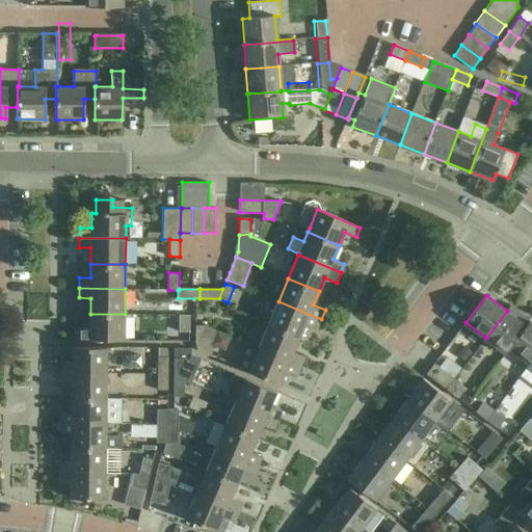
[(268,325),(299,339),(306,324),(317,329),(321,319),(278,301),(268,325)]
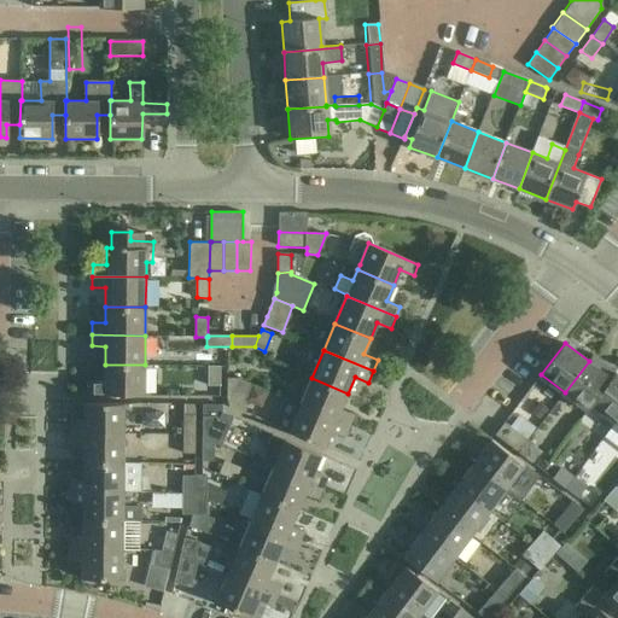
[(211,351),(211,365),(227,365),(227,351),(211,351)]
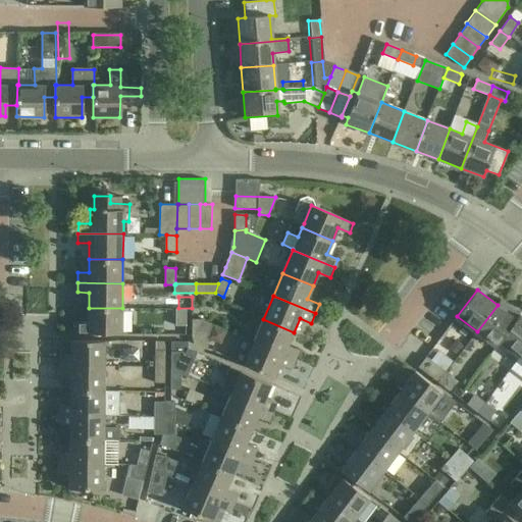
[(498,348),(502,343),(502,342),(517,320),(498,305),(477,331),(498,348)]
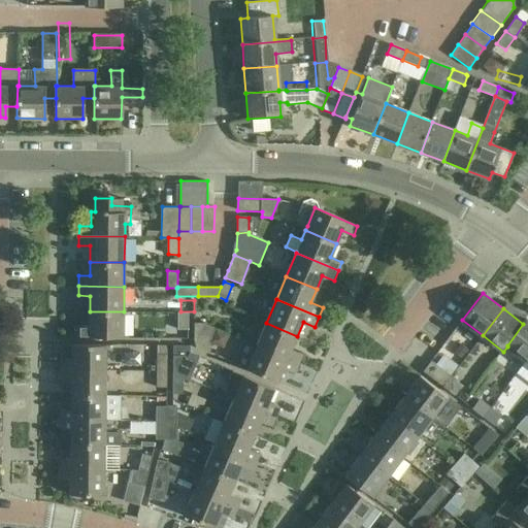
[(123,337),(124,311),(90,311),(89,326),(77,326),(77,336),(123,337)]
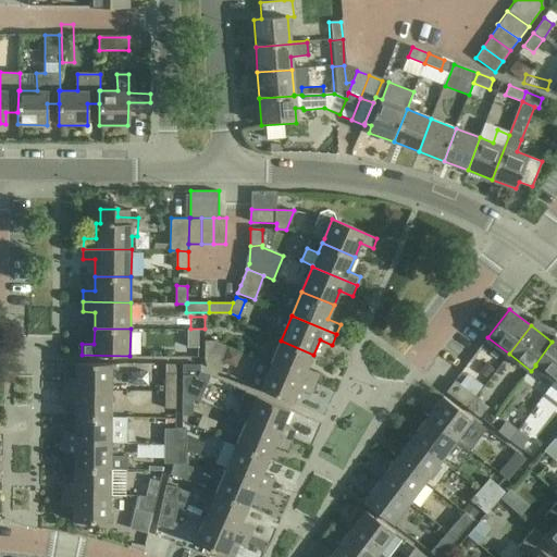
[(199,347),(199,330),(188,329),(187,347),(199,347)]
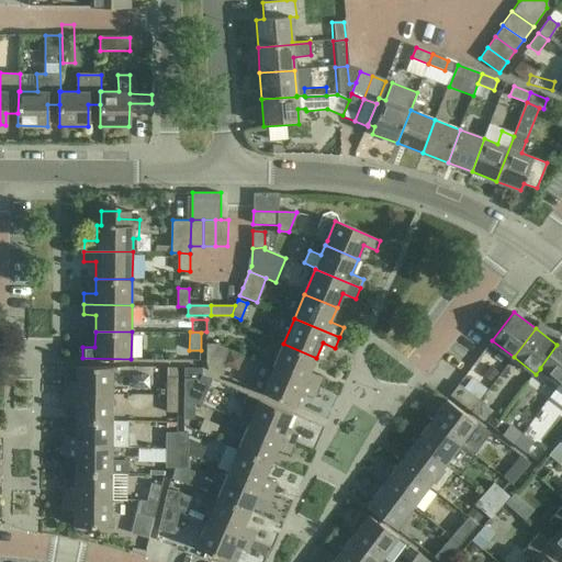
[(540,369),(561,384),(561,382),(561,338),(557,345),(540,368),(540,369)]
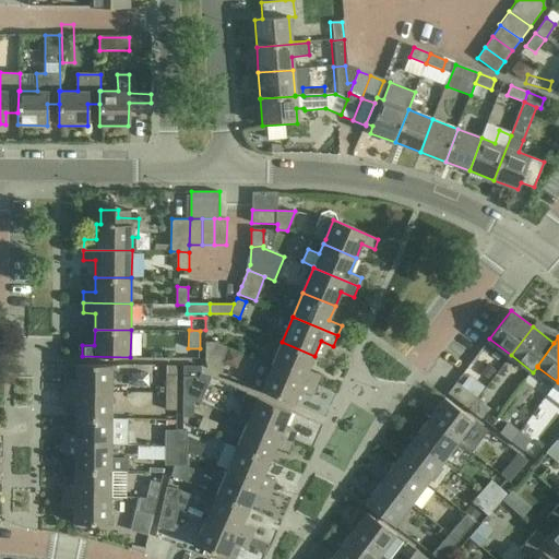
[(230,348),(217,343),(217,342),(206,342),(206,359),(207,368),(221,373),(225,363),(230,348)]
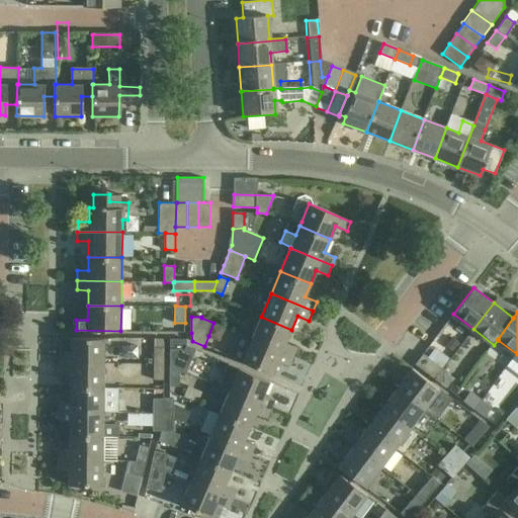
[(261,317),(251,339),(292,356),(296,348),(285,343),(291,330),(261,317)]
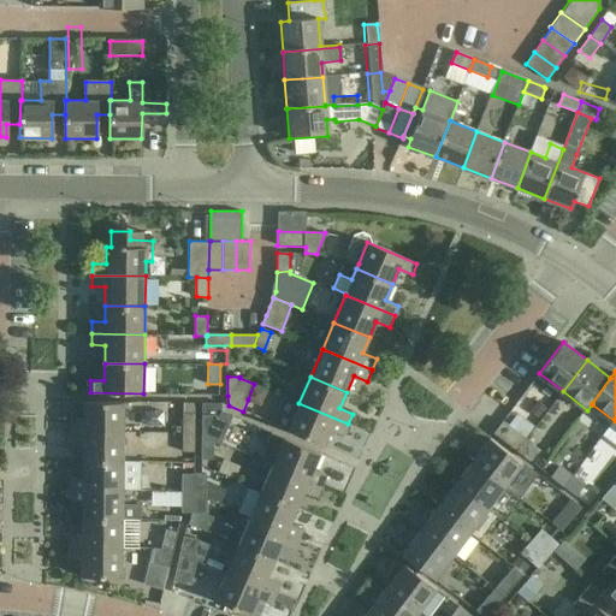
[(254,384),(248,400),(261,406),(268,390),(254,384)]
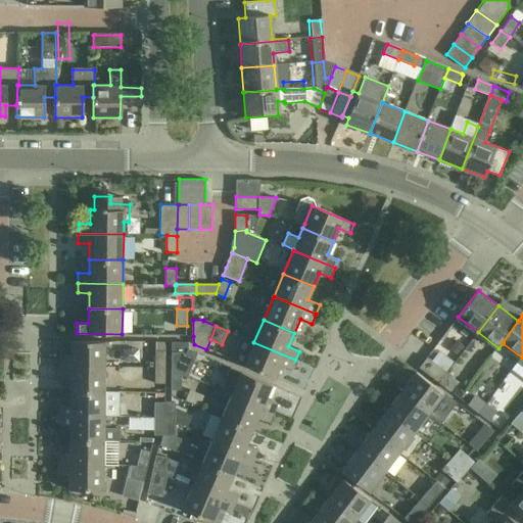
[(60,365),(105,365),(105,341),(72,340),(72,355),(60,355),(60,365)]
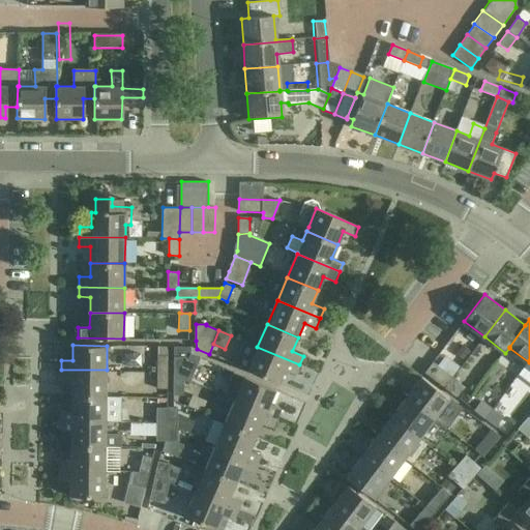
[(192,355),(192,346),(174,346),(174,356),(192,356),(192,355)]
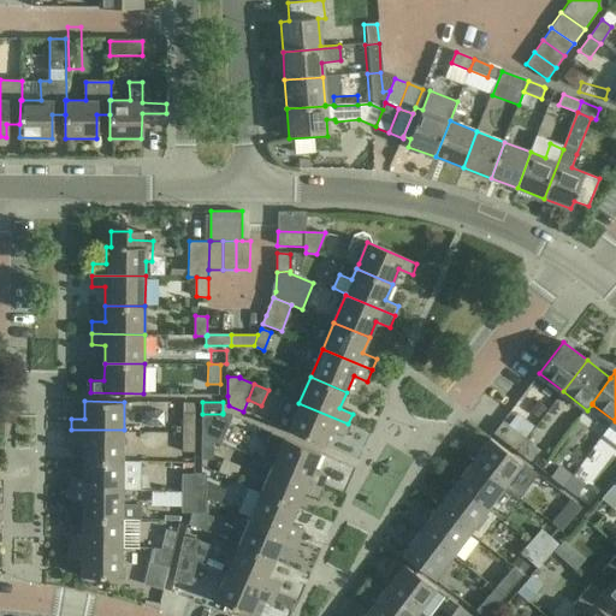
[(344,434),(348,424),(298,403),(288,431),(324,445),(330,430),(344,434)]
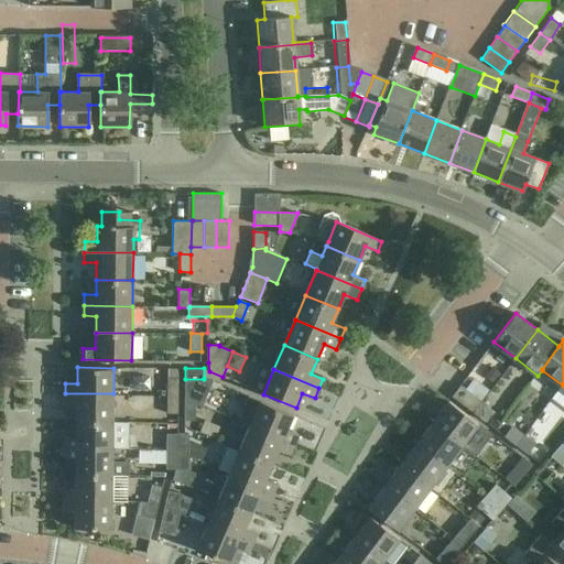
[(167,376),(167,394),(180,394),(180,377),(167,376)]
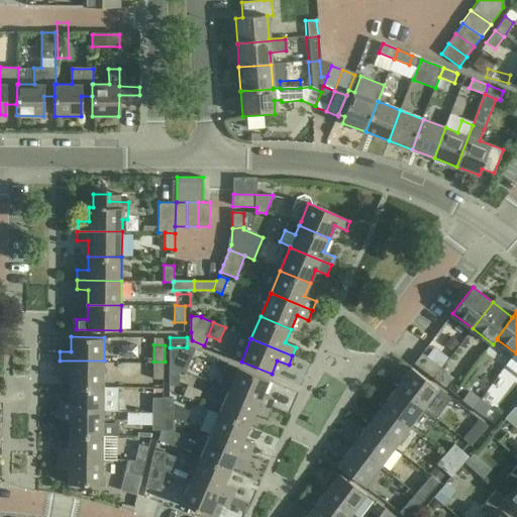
[(187,347),(170,347),(170,369),(180,369),(186,371),(195,349),(187,346),(187,347)]
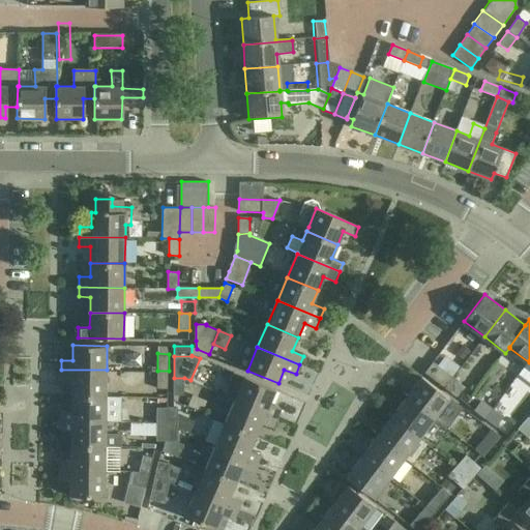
[(425,372),(441,384),(445,387),(452,379),(452,378),(432,362),(425,372)]
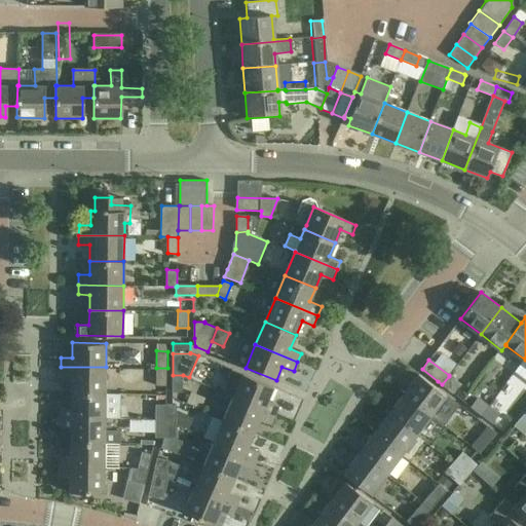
[(73,378),(72,391),(105,391),(106,367),(61,367),(60,377),(73,378)]
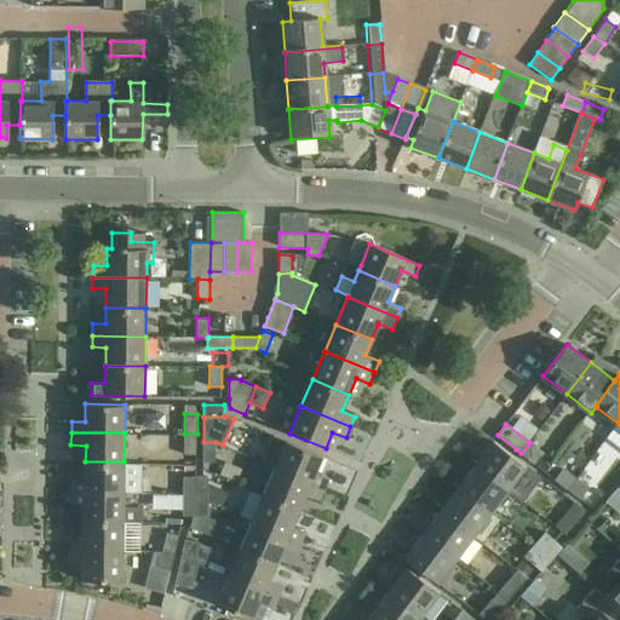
[(196,454),(197,434),(184,434),(184,454),(196,454)]
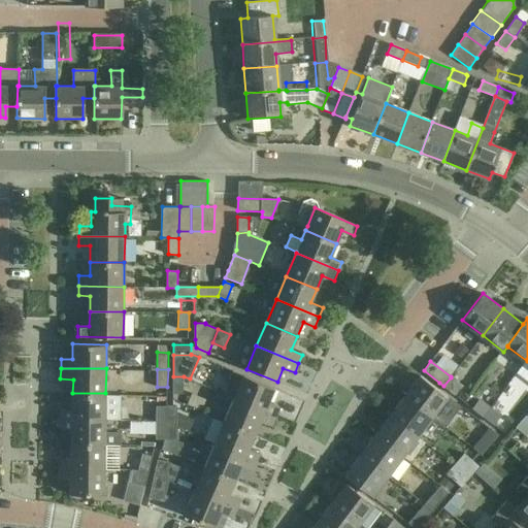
[(242,375),(234,397),(276,416),(279,407),(268,402),(273,389),(242,375)]
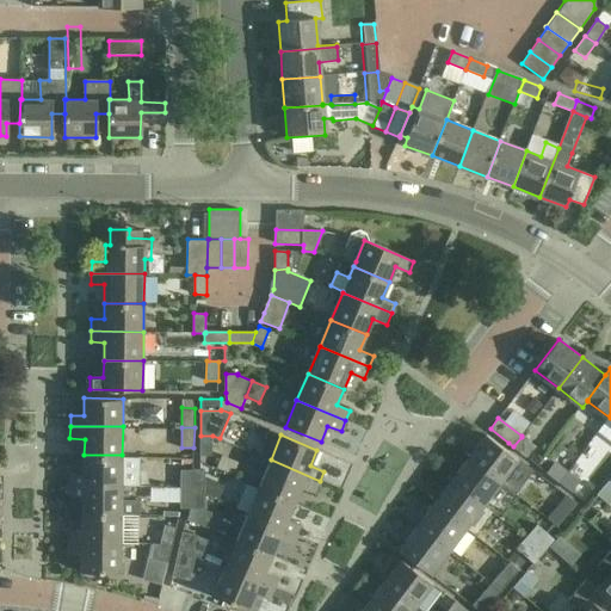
[(213,455),(213,436),(201,436),(199,455),(213,455)]
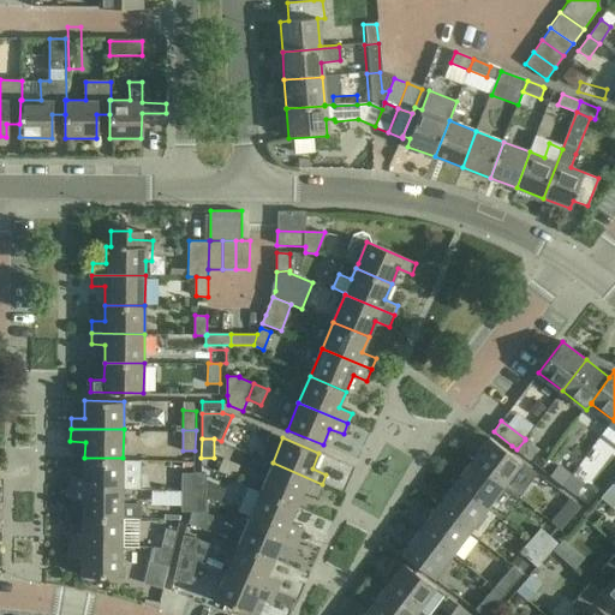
[(471,461),(503,485),(521,463),(489,439),(471,461)]
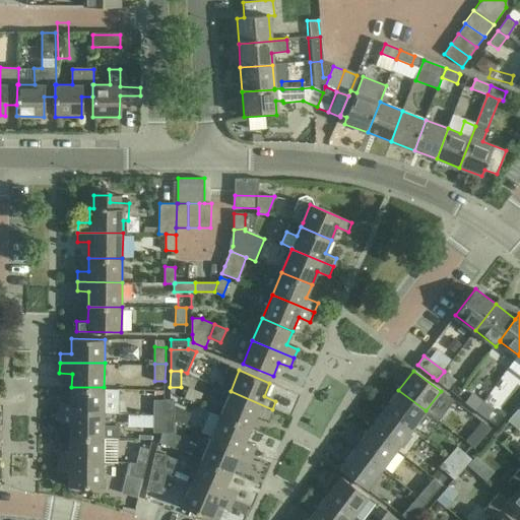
[(444,372),(437,380),(448,388),(454,380),(444,372)]
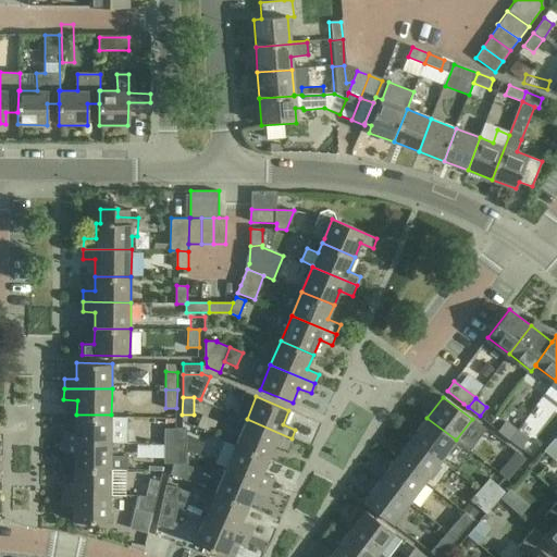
[(63,431),(63,441),(111,442),(111,415),(76,415),(76,431),(63,431)]
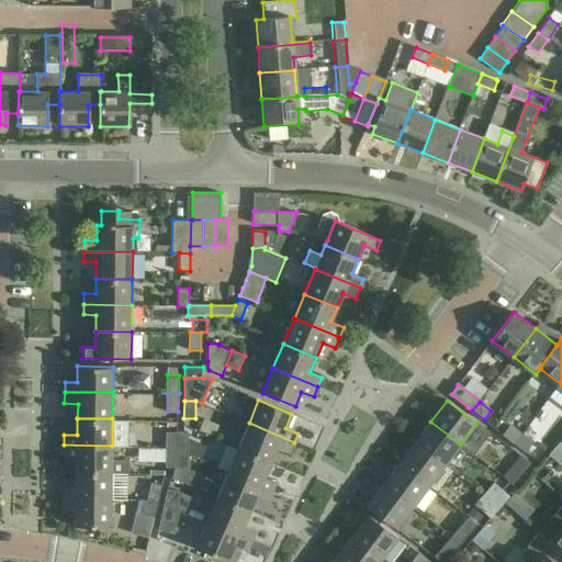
[(460,444),(430,422),(415,442),(445,464),(460,444)]
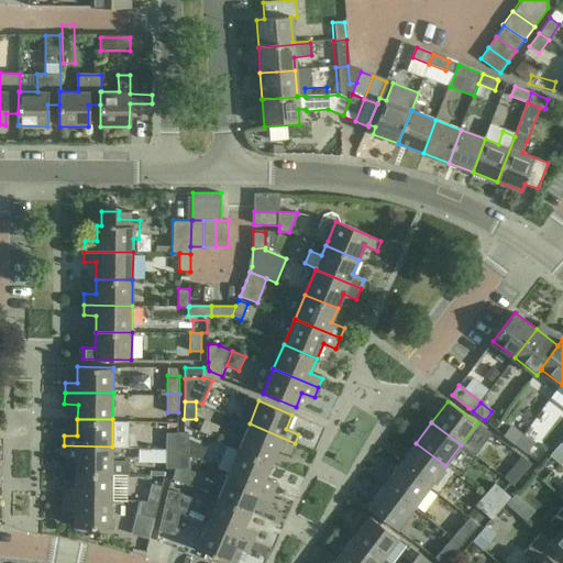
[(238,450),(272,463),(277,449),(289,454),(295,443),(250,423),(238,450)]
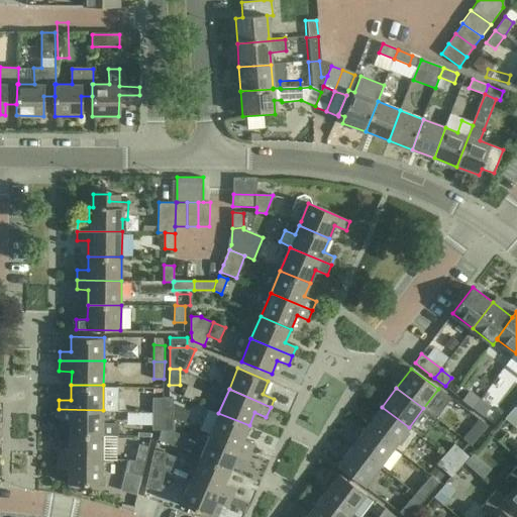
[(475,409),(481,399),(471,392),(463,401),(475,409)]
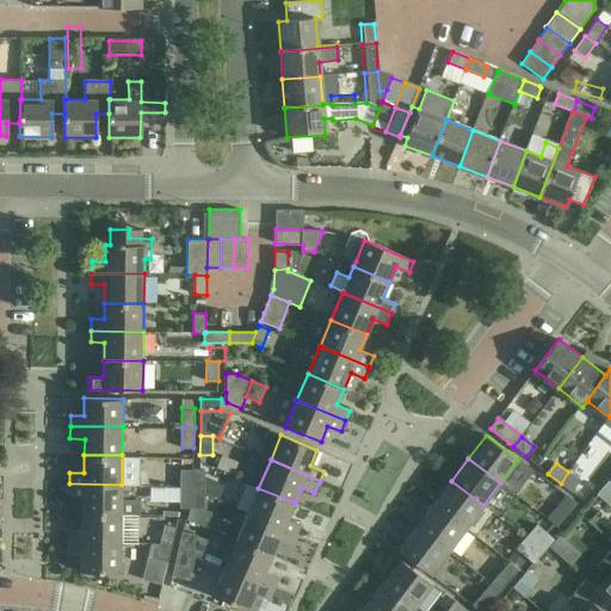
[(193,469),(183,469),(181,469),(180,488),(192,488),(193,469)]
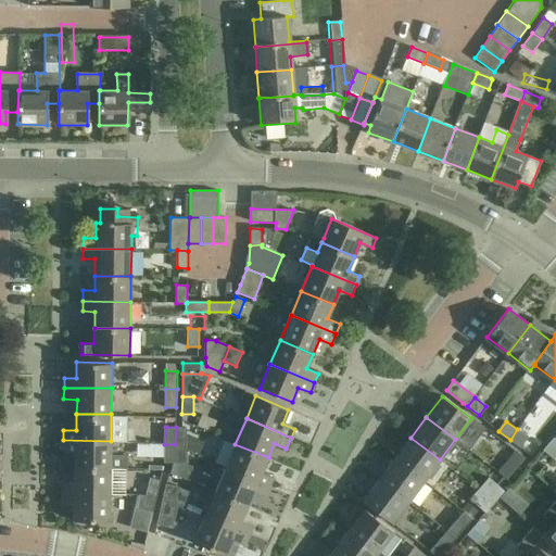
[(204,442),(186,434),(187,427),(176,427),(175,444),(186,444),(186,447),(200,454),(204,442)]
